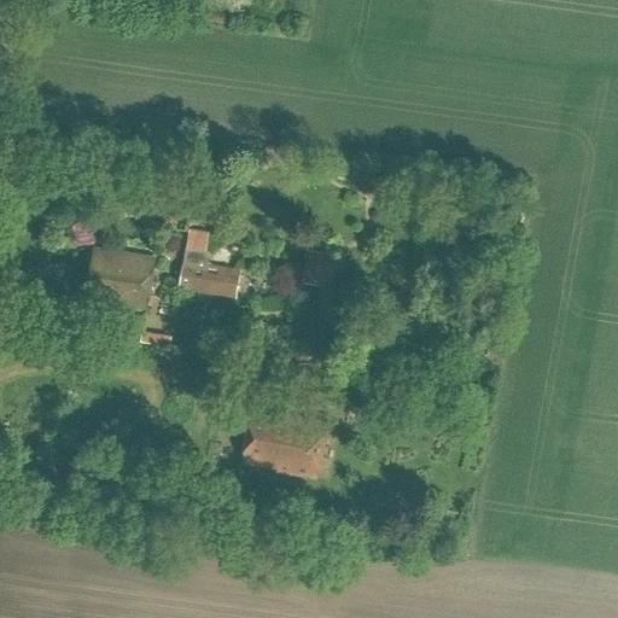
[(152,257),(94,248),(86,301),(144,310),(152,257)]
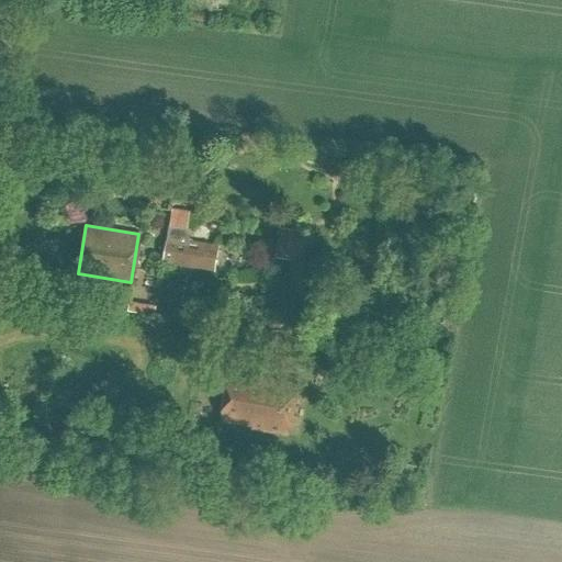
[(279,228),(274,258),(302,262),(307,233),(279,228)]
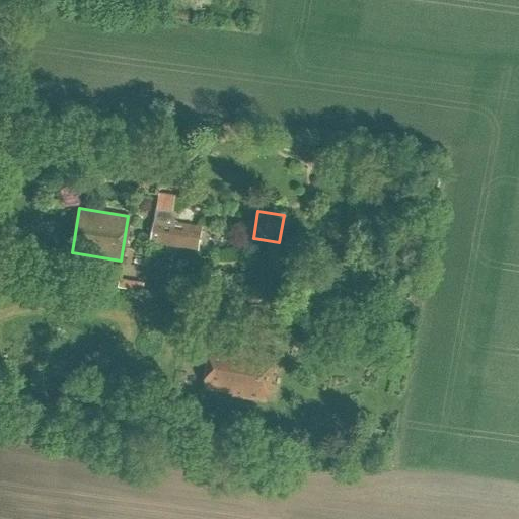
[(149,243),(198,251),(203,228),(153,219),(149,243)]
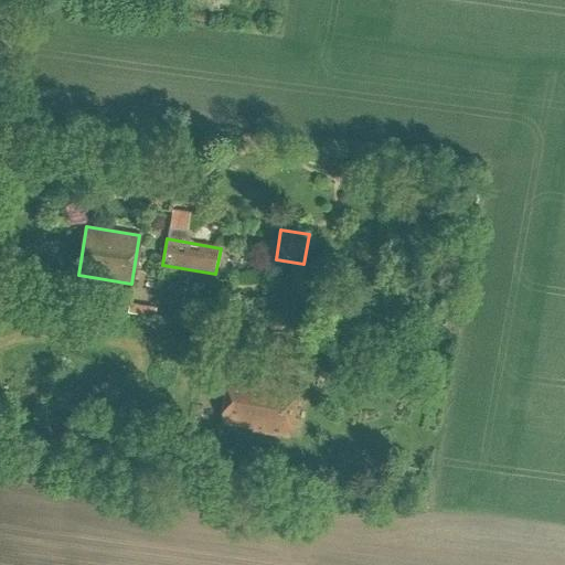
[(256,359),(270,360),(273,344),(258,342),(256,359)]
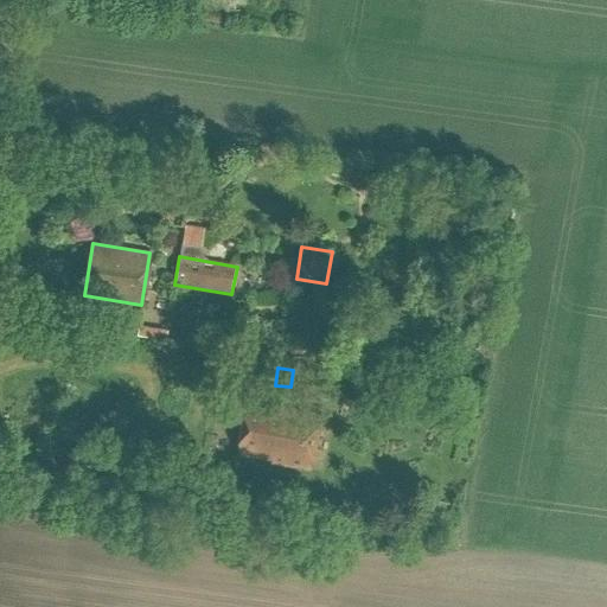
[(236,454),(269,460),(268,464),(310,471),(319,415),(273,407),(272,413),(243,408),(236,454)]
